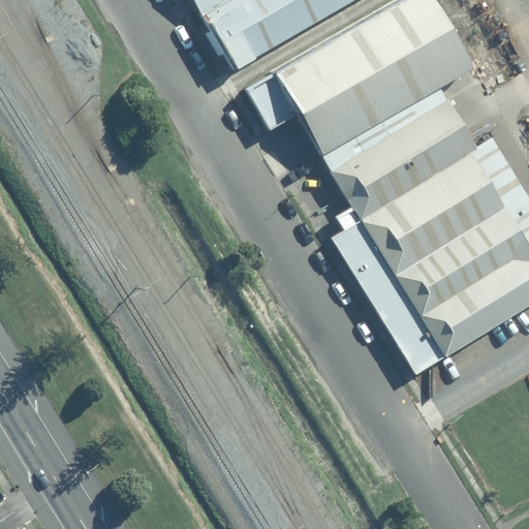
[(196,0),(210,20),(243,0),(196,0)]
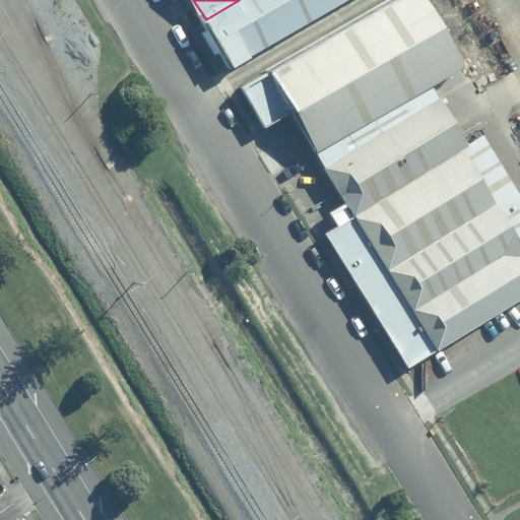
[(239,0),(206,19),(237,71),(354,0),(239,0)]
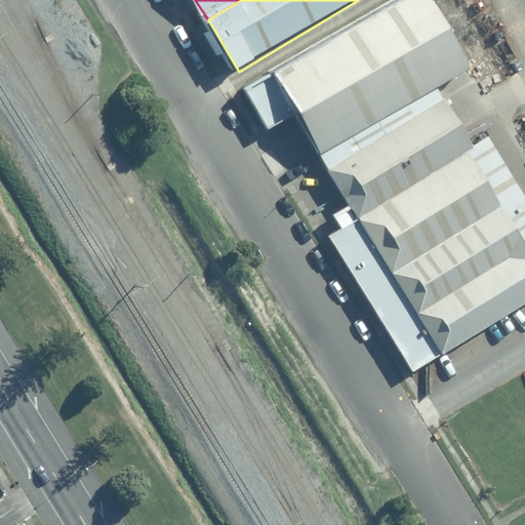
[(396,0),(272,74),(322,157),(434,89),(474,66),(434,0),(396,0)]
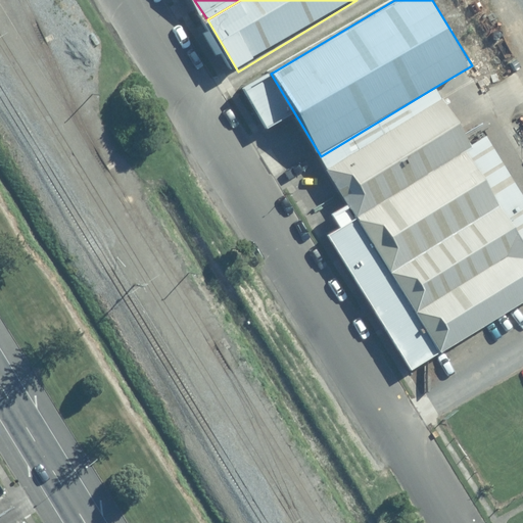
[(522,240),(432,89),(321,156),(436,348),(522,296),(522,240)]
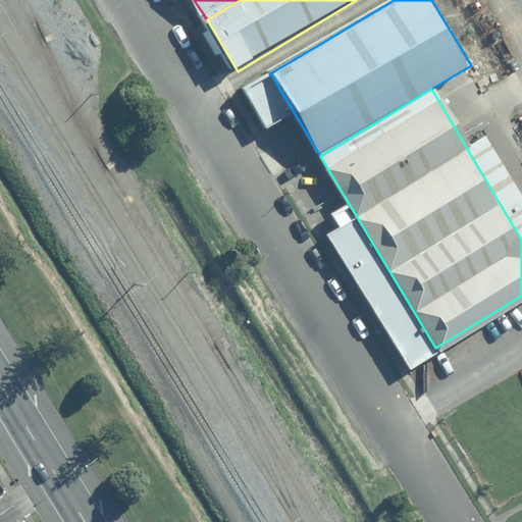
[(350,220),(340,205),(325,213),(334,228),(324,235),(403,371),(407,369),(432,353),(350,220)]
